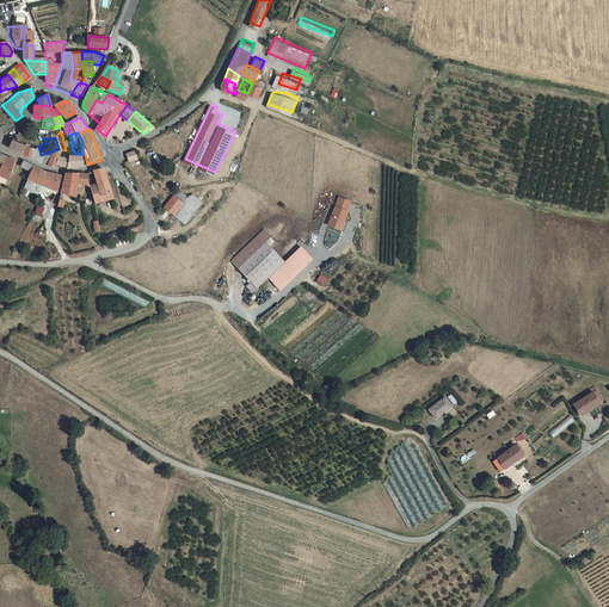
[(22,154),(24,147),(10,142),(6,148),(22,154)]
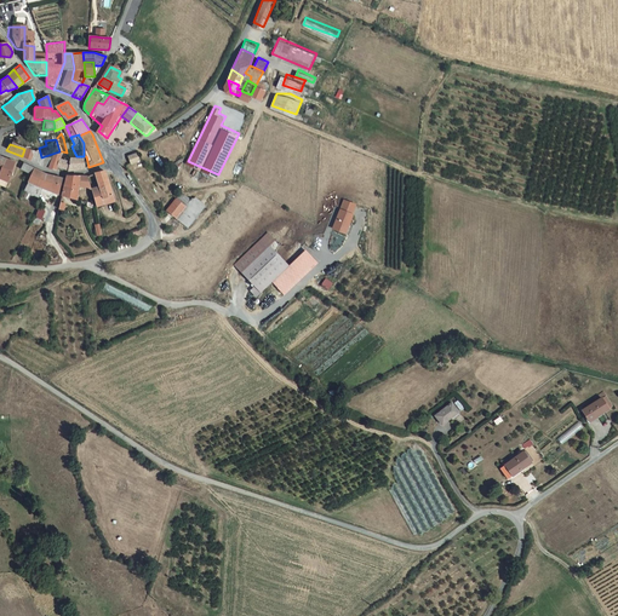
[(41,157),(39,148),(30,150),(24,149),(22,156),(41,165),(44,159),(45,156),(41,157)]
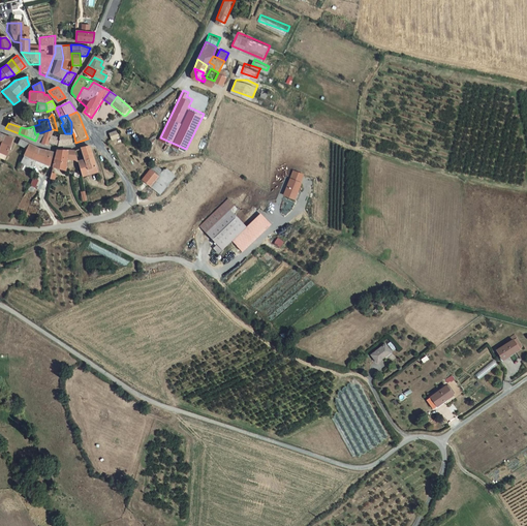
[(40,143),(48,145),(49,143),(51,135),(53,129),(51,129),(44,131),(42,136),(40,143)]
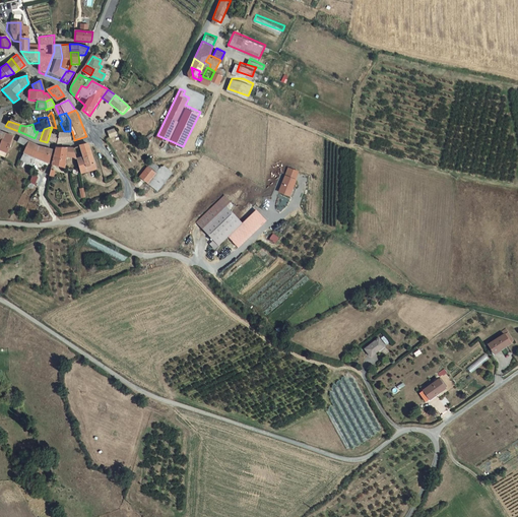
[(112,139),(120,136),(117,129),(110,133),(112,139)]
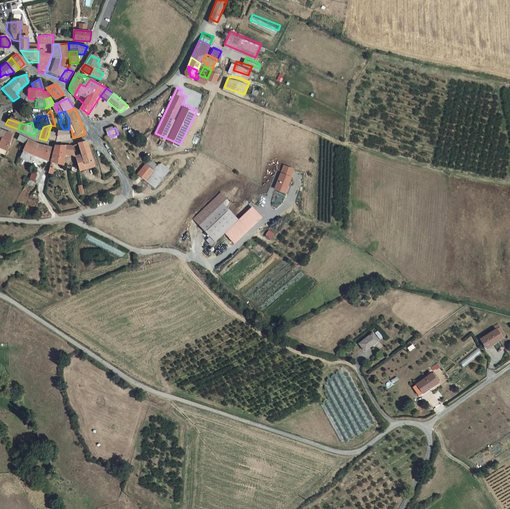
[(69,129),(63,129),(59,130),(58,133),(49,131),(47,138),(55,140),(55,141),(62,140),(68,139),(70,139),(69,129)]
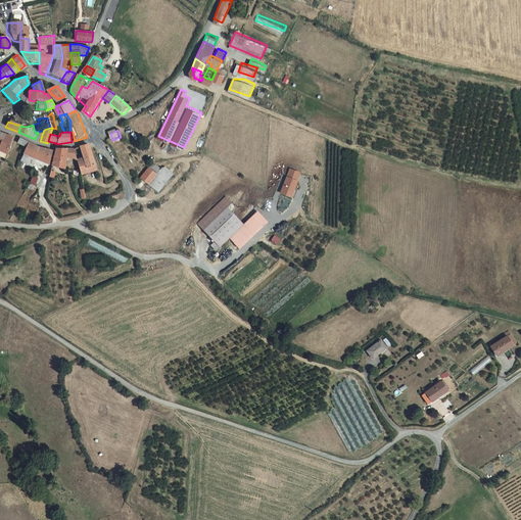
[(7,151),(13,136),(5,133),(0,145),(0,154),(5,156),(7,151)]
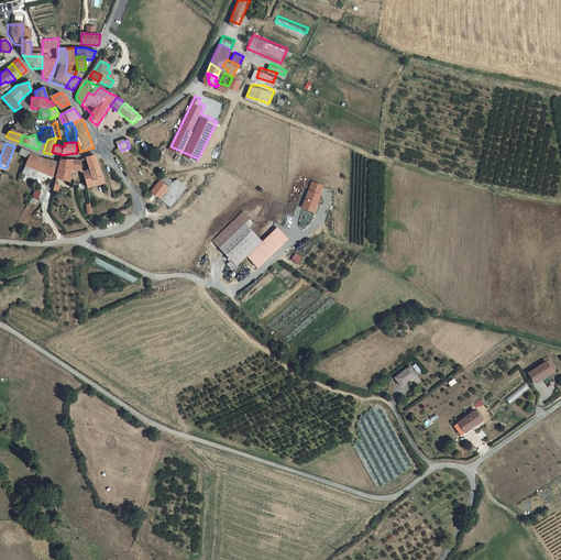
[(20,150),(18,155),(26,160),(30,153),(21,149),(20,150)]
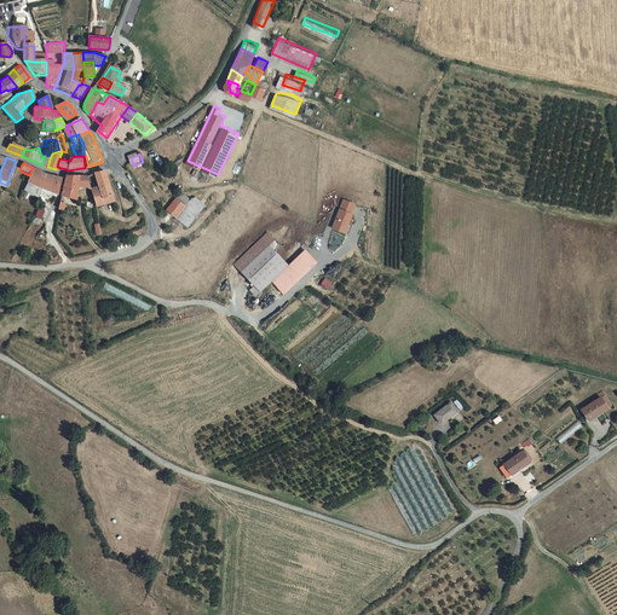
[(24,187),(34,192),(33,196),(38,197),(41,187),(57,192),(62,175),(33,168),(29,175),(24,187)]
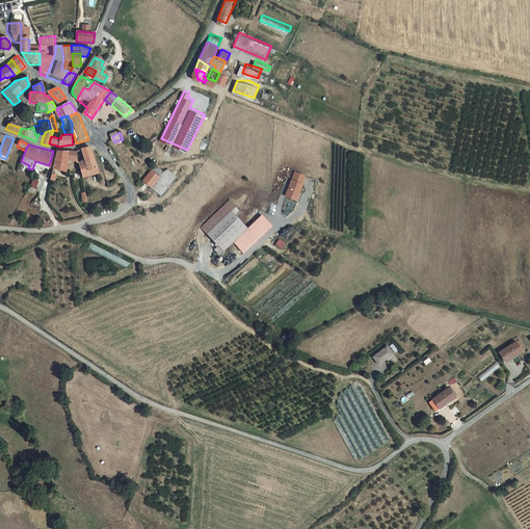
[(99,172),(94,158),(90,146),(80,148),(84,161),(78,162),(81,173),(82,176),(82,177),(84,177),(99,172)]
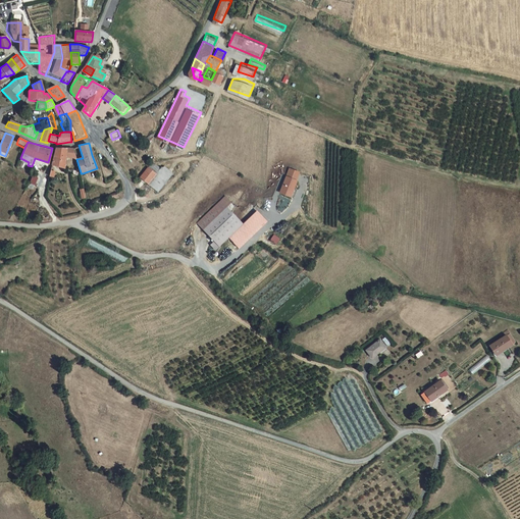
[(64,168),(65,155),(75,154),(73,146),(55,148),(51,166),(64,168)]
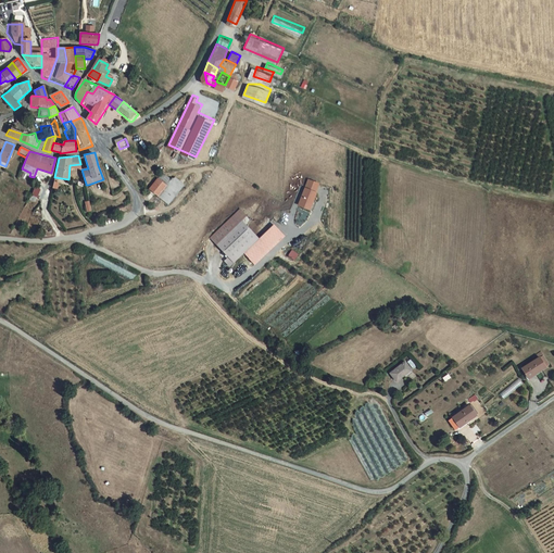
[(311,196),(314,187),(313,187),(316,178),(306,174),(297,200),(311,205),(314,197),(311,196)]
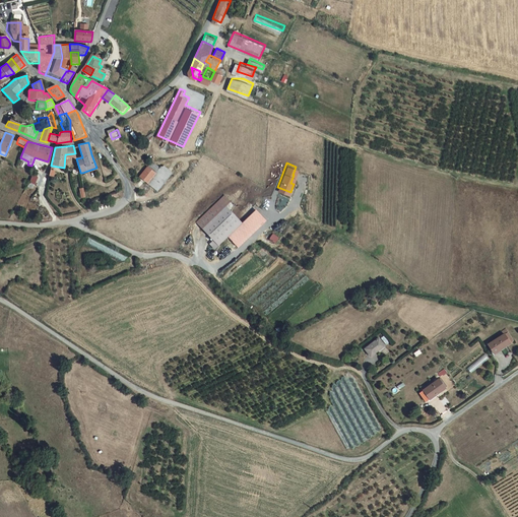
[(156,168),(152,165),(148,167),(154,175),(159,172),(156,168)]
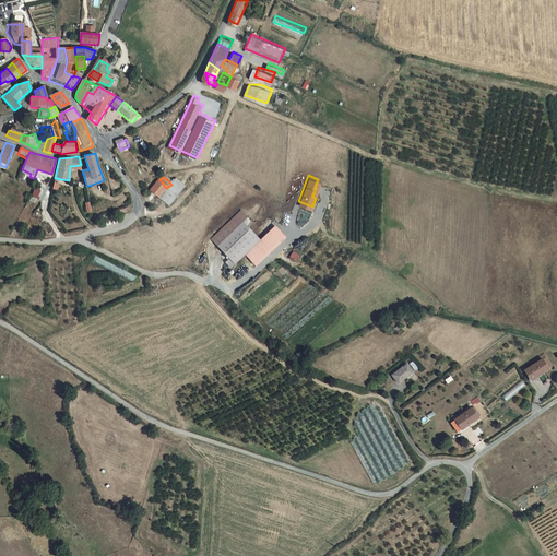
[(172,185),(166,188),(160,179),(149,188),(165,208),(186,192),(178,182),(172,185)]
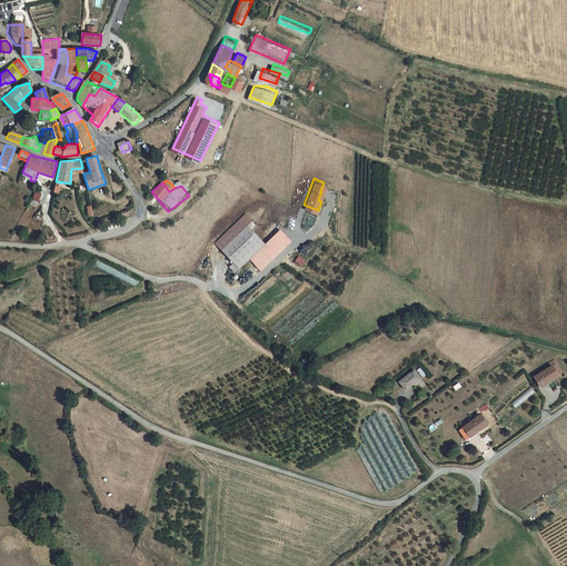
[(241,269),(270,240),(254,222),(258,218),(251,210),(221,239),(240,259),(236,262),(241,269)]
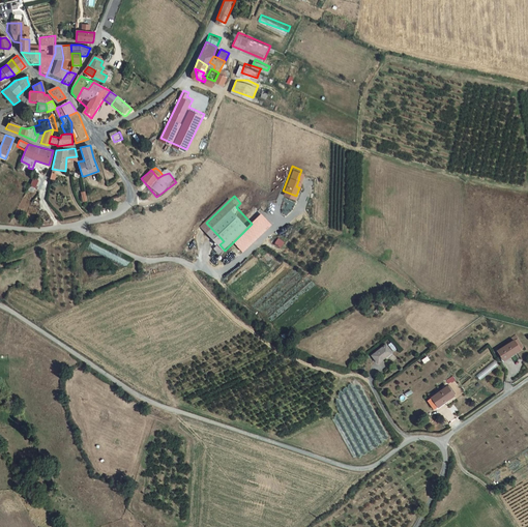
[(292,211),(294,200),(286,199),(284,210),(292,211)]
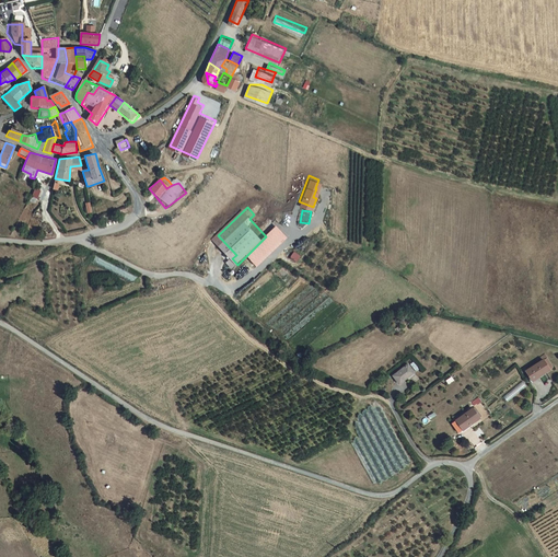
[(283,224),(253,254),(262,263),(292,234),(283,224)]
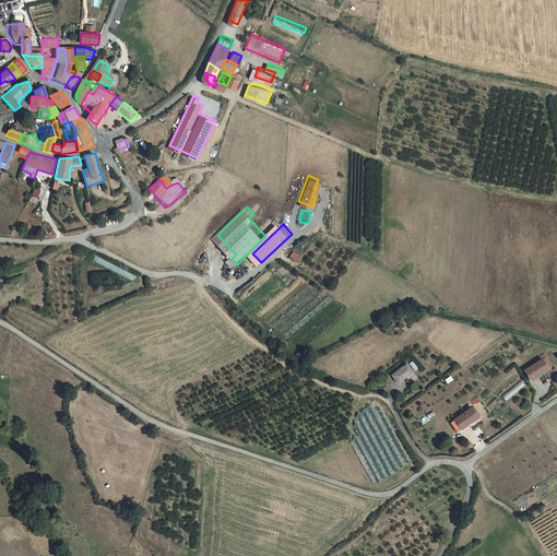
[(291,253),(297,258),(301,252),(295,247),(291,253)]
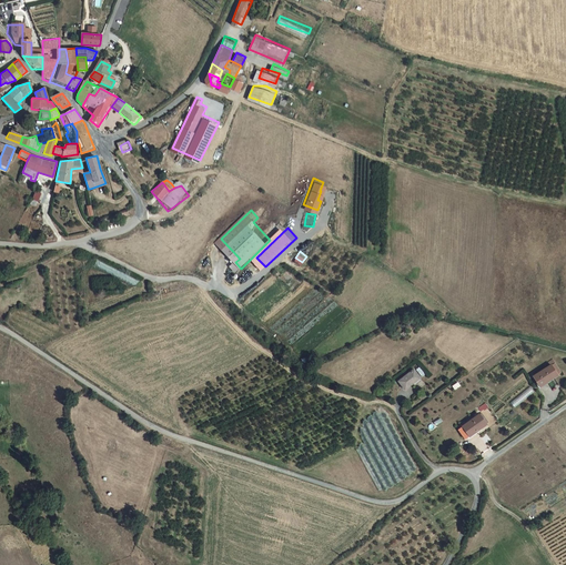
[(556,370),(559,367),(554,360),(551,362),(549,360),(531,372),(536,381),(545,376),(546,379),(557,371),(556,370)]
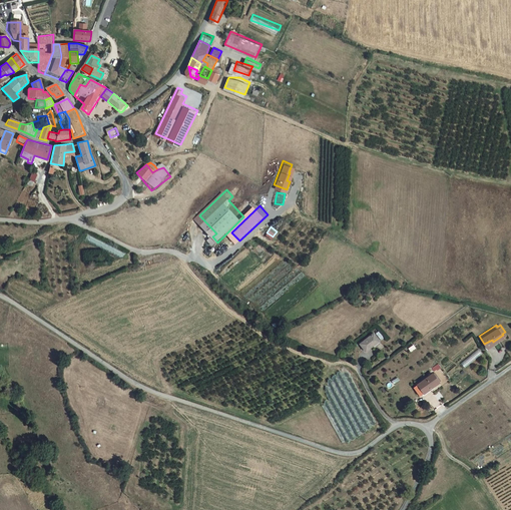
[(357,344),(365,352),(378,340),(371,332),(357,344)]
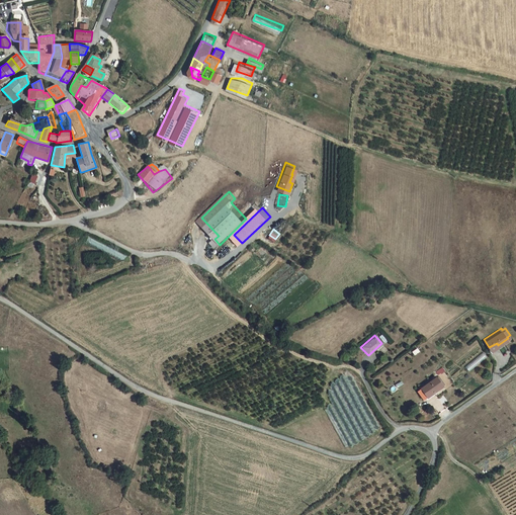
[(444,364),(438,368),(440,372),(447,368),(444,364)]
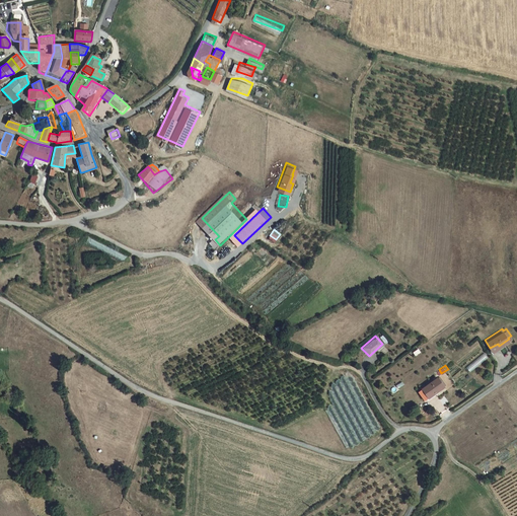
[(440,373),(424,386),(432,396),(438,391),(437,390),(445,383),(443,380),(445,378),(440,373)]
